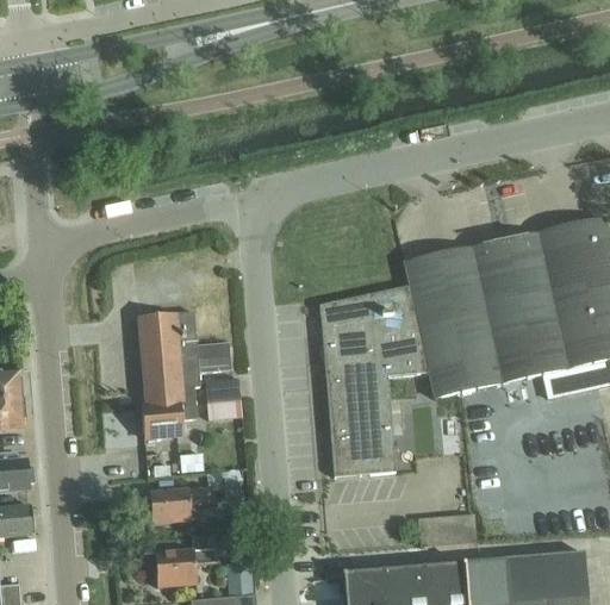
[(410,284),(429,372),(435,397),(609,359),(609,242),(604,217),(404,261),(410,284)]
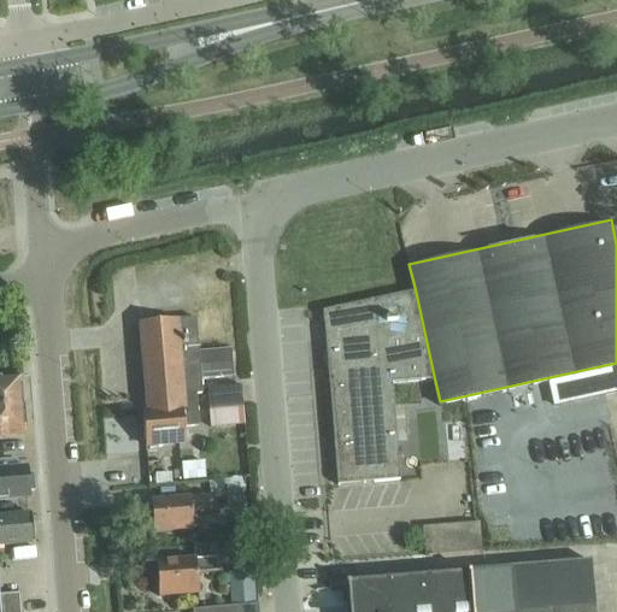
[(434,376),(415,287),(323,307),(339,481),(400,476),(392,380),(434,376)]
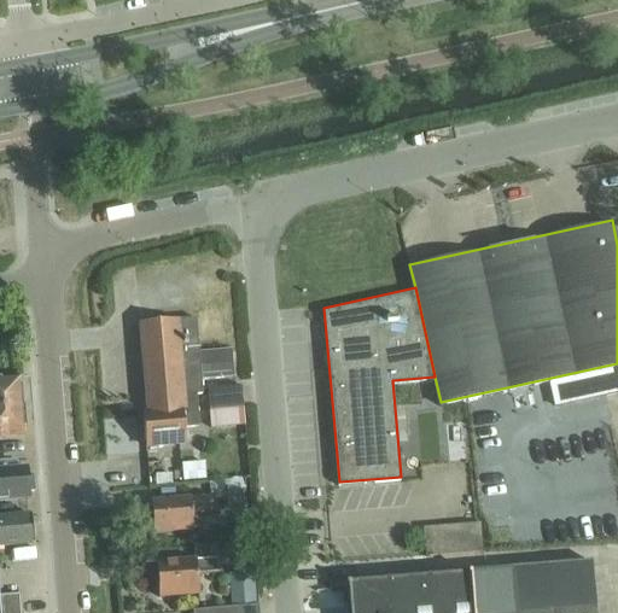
[(187,378),(202,377),(234,373),(232,345),(199,349),(197,315),(141,320),(149,408),(167,407),(167,406),(184,403),(182,386),(188,386),(187,378)]
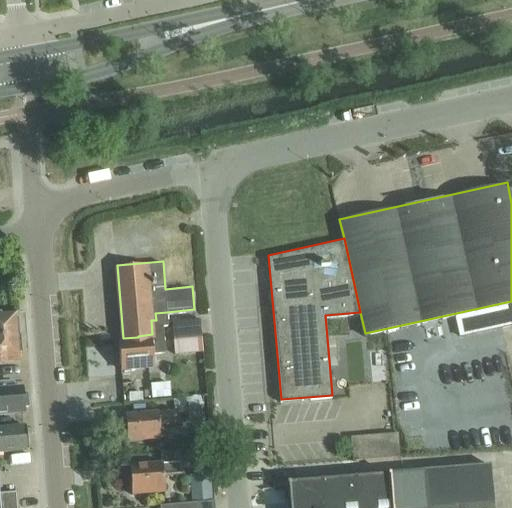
[(0,334),(20,333),(19,333),(18,309),(16,309),(16,308),(0,309),(0,334)]
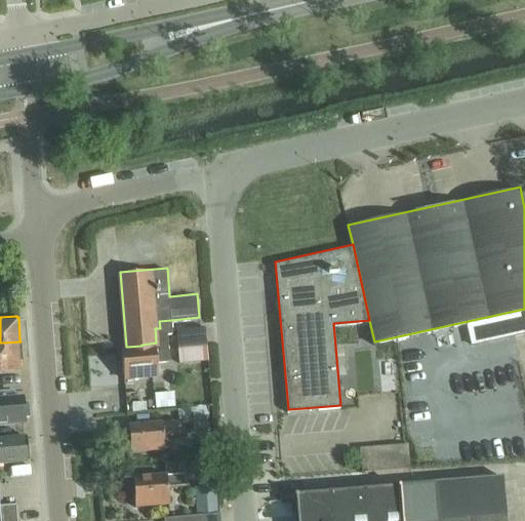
[(142,346),(126,347),(122,348),(124,376),(158,373),(157,360),(169,359),(167,332),(172,332),(171,320),(159,321),(160,328),(155,328),(156,343),(142,345),(142,346)]
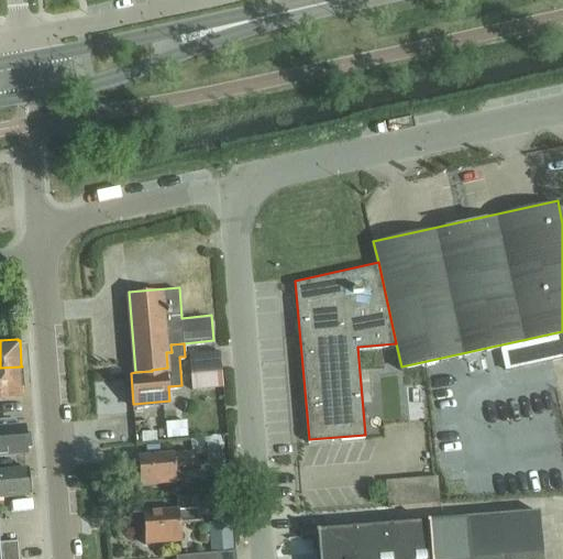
[(190,351),(191,371),(222,369),(222,365),(220,349),(190,351)]
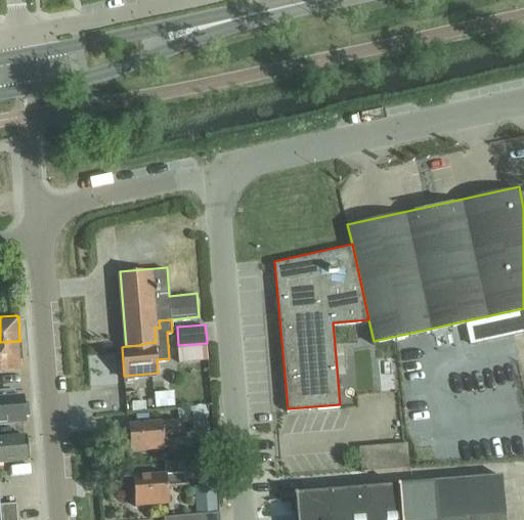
[(20,341),(0,342),(0,367),(22,365),(20,342),(20,341)]
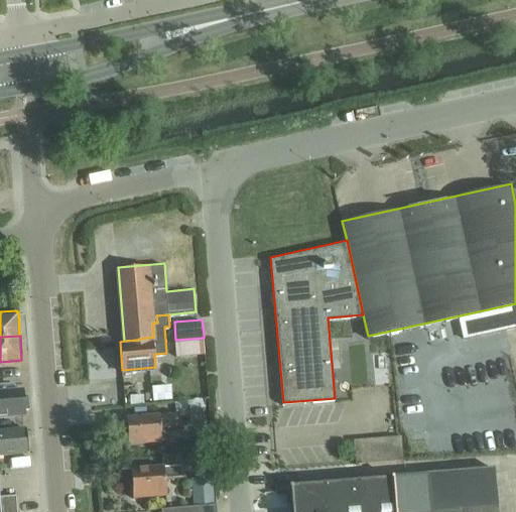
[(10,381),(0,382),(0,414),(26,412),(25,407),(29,407),(28,393),(24,393),(24,388),(11,389),(10,381)]
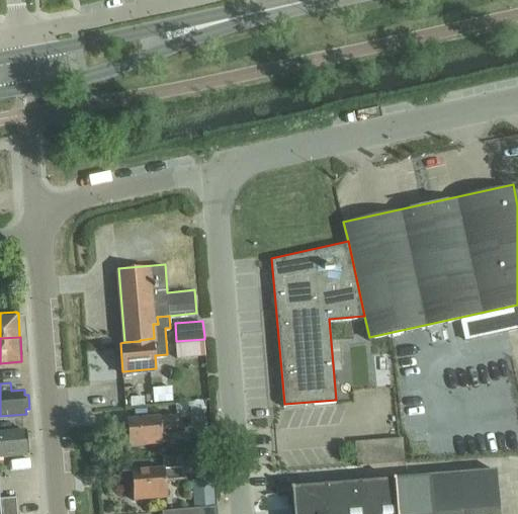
[(170,386),(152,388),(154,400),(171,398),(170,386)]
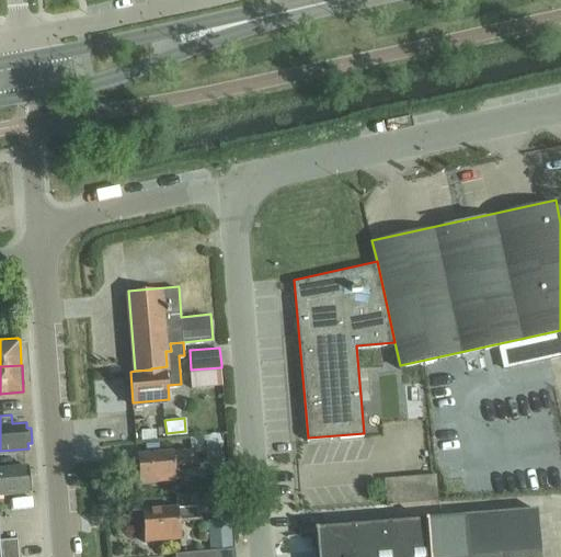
[(221,431),(204,433),(207,461),(224,458),(221,431)]
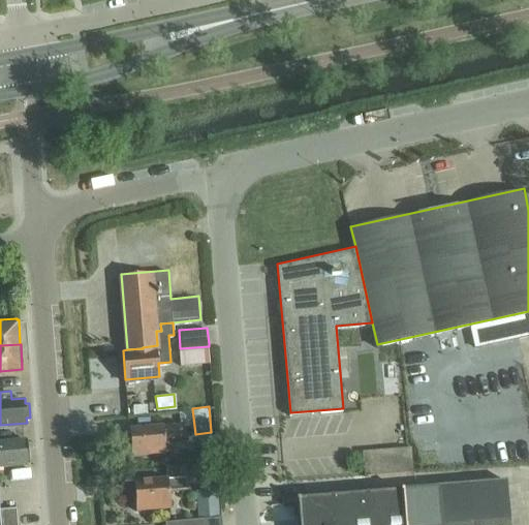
[(181,423),(129,426),(132,454),(166,451),(165,437),(182,436),(181,423)]
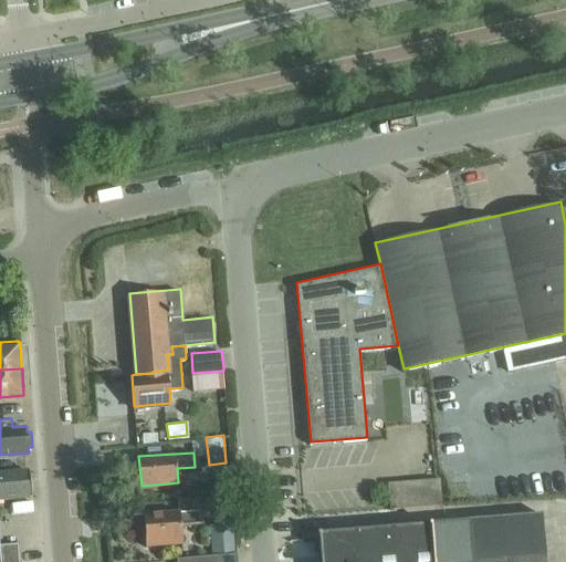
[(0,497),(10,496),(32,495),(30,469),(8,470),(0,470),(0,497)]
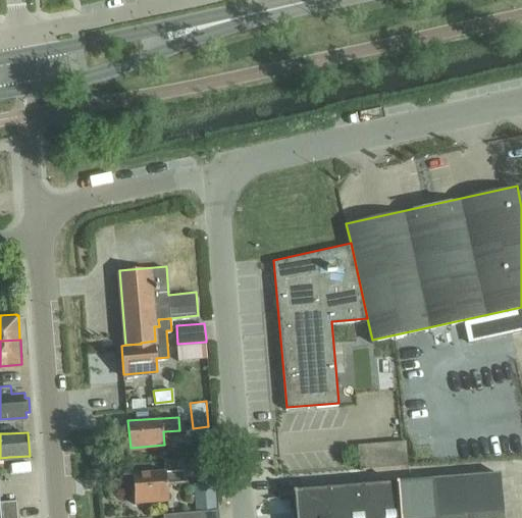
[(406,438),(359,443),(361,467),(408,463),(406,438)]
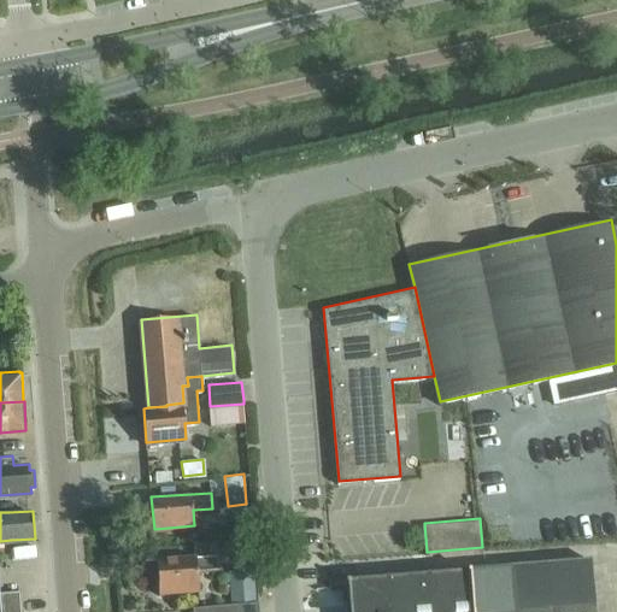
[(217,553),(157,559),(159,593),(199,589),(198,570),(218,568),(217,553)]
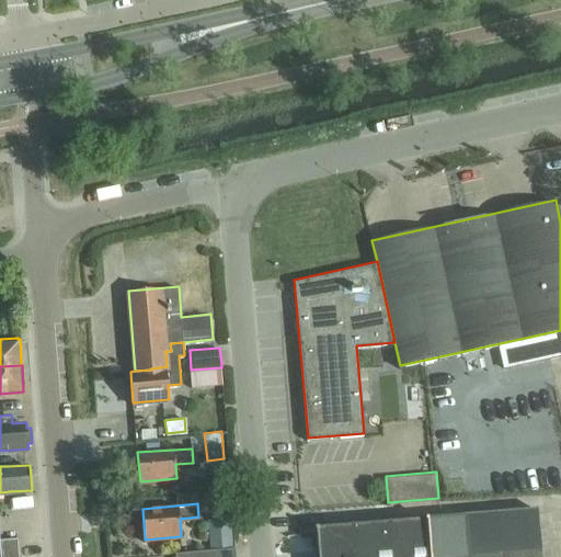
[(338,524),(316,526),(317,556),(539,556),(536,508),(441,515),(388,520),(338,524)]
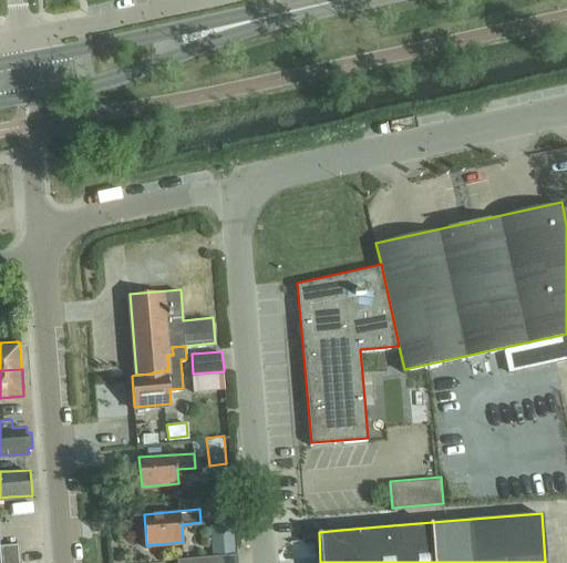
[(233,521),(210,523),(214,554),(235,553),(233,521)]
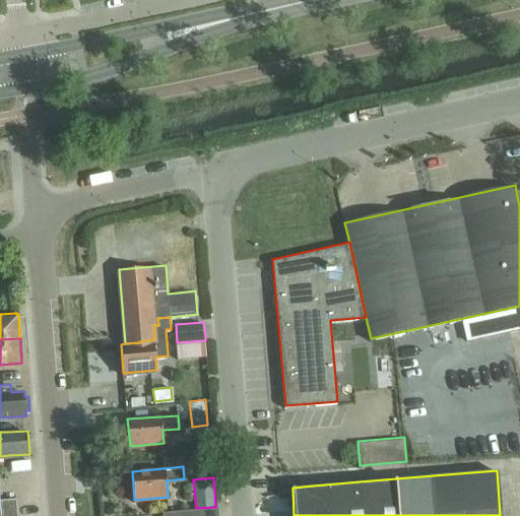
[(0,515),(17,515),(16,498),(0,498),(0,515)]
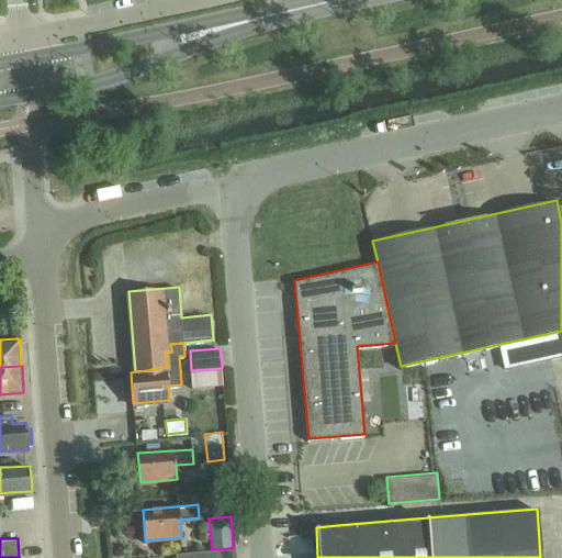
[(236,557),(236,550),(236,547),(233,548),(212,549),(176,553),(176,557),(236,557)]
